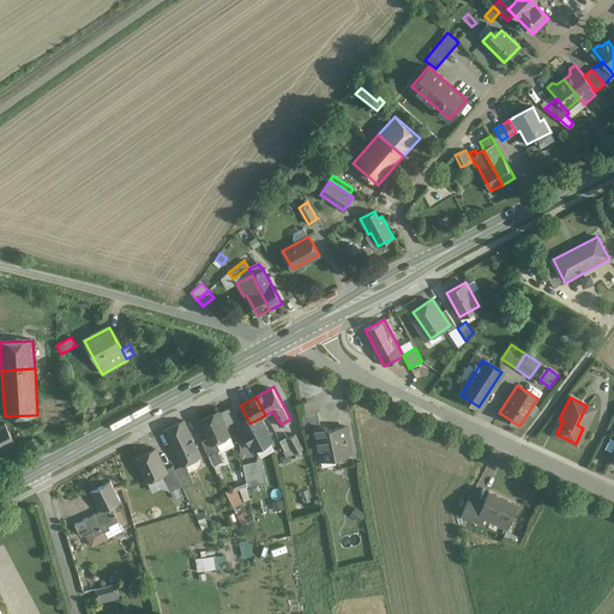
[(314,401),(302,403),(305,415),(317,413),(314,401)]
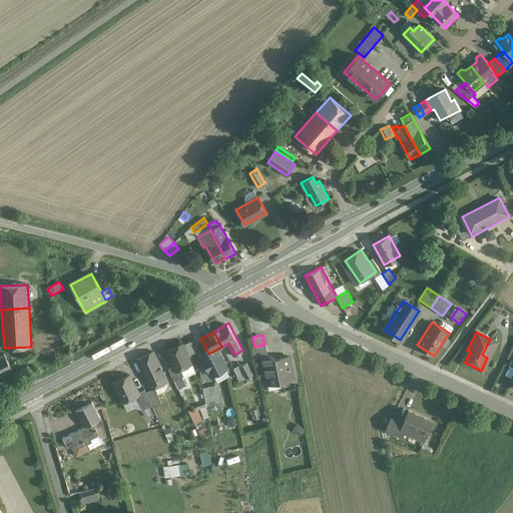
[(191,340),(183,344),(188,354),(193,352),(191,340)]
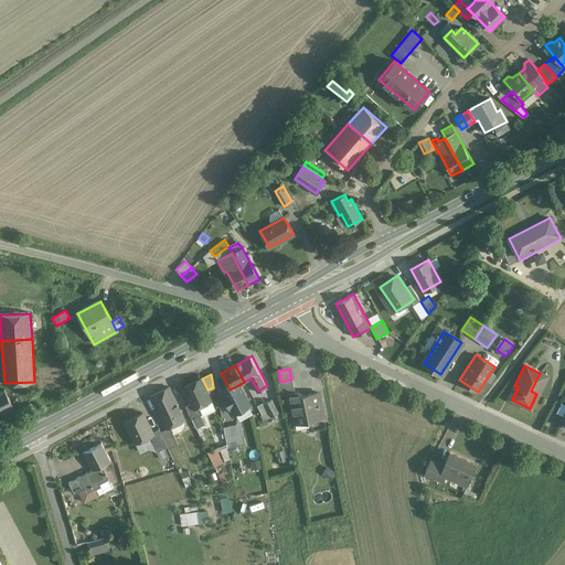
[(200,379),(183,386),(191,404),(194,408),(200,406),(211,401),(200,379)]
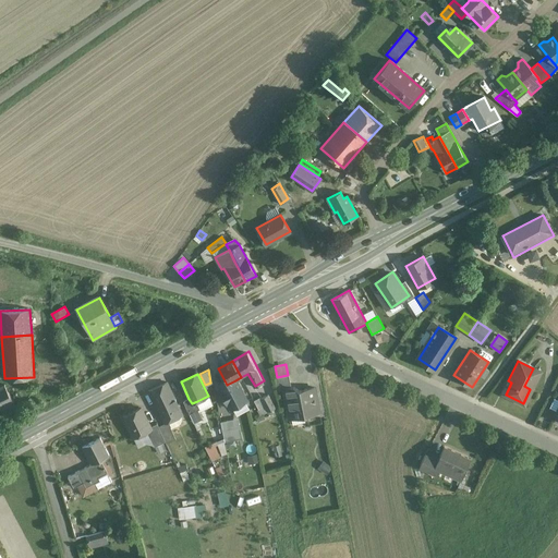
[(277,377),(275,378),(277,390),(283,389),(291,388),(289,375),(288,375),(277,377)]
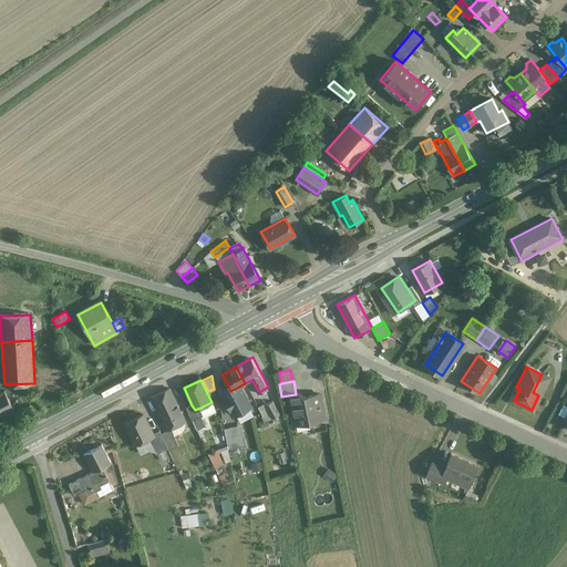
[(250,408),(239,387),(230,391),(225,394),(224,395),(226,399),(225,399),(230,411),(232,410),(235,415),(250,408)]
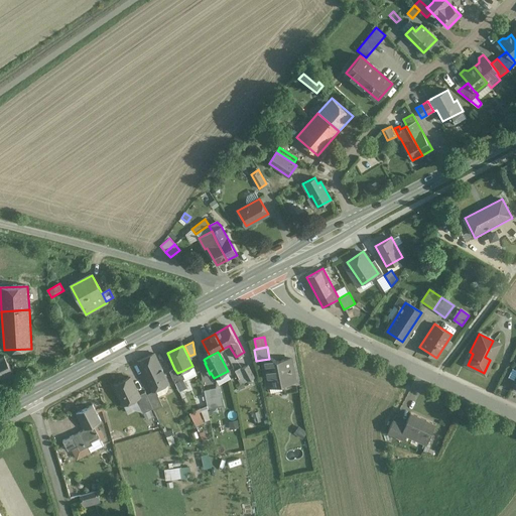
[(154,354),(138,362),(152,391),(168,383),(154,354)]
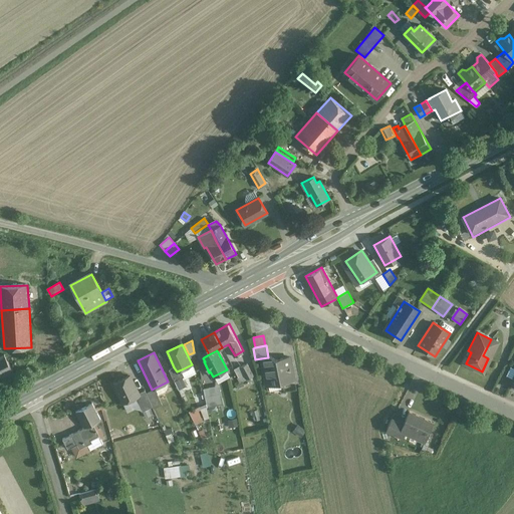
[(5,355),(0,358),(0,378),(14,372),(5,355)]
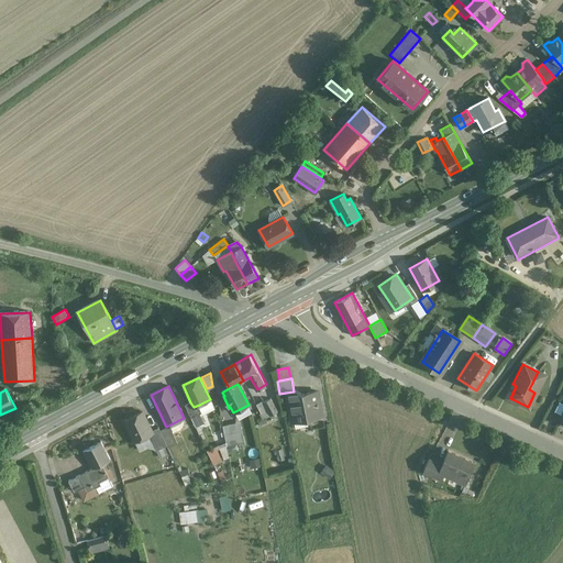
[(297,390),(294,392),(286,393),(293,422),(308,419),(307,418),(302,394),(302,395),(297,390)]
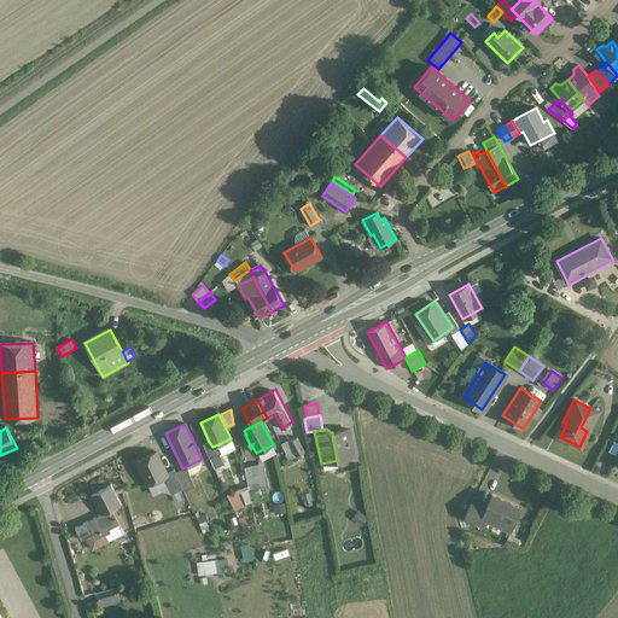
[(348,430),(332,432),(337,459),(354,455),(348,430)]
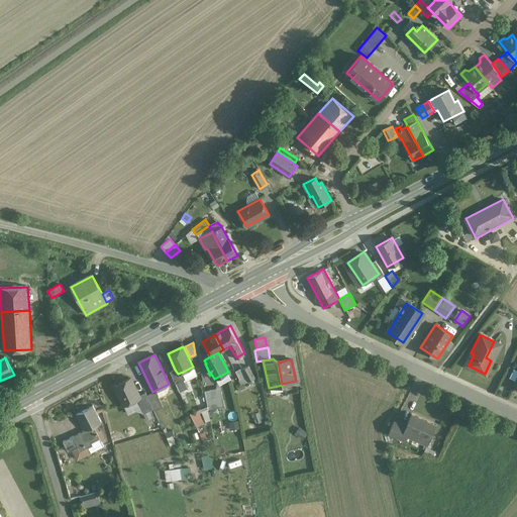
[(249,365),(241,370),(240,368),(235,370),(239,379),(238,380),(241,386),(256,378),(249,365)]
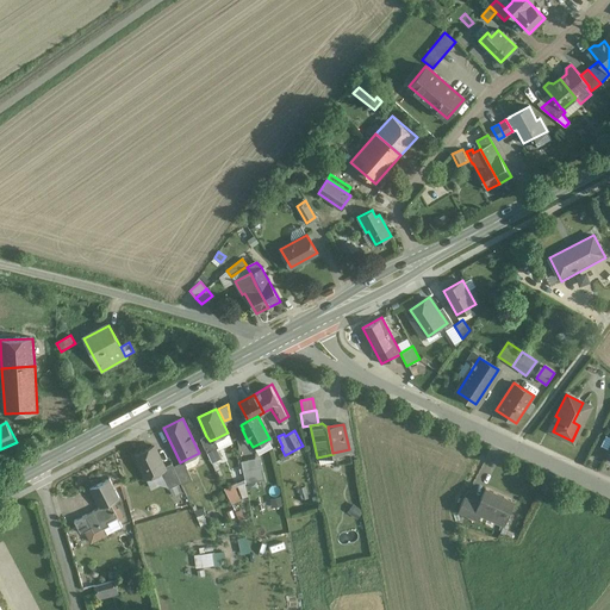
[(216,439),(210,441),(206,436),(200,439),(207,453),(219,447),(216,439)]
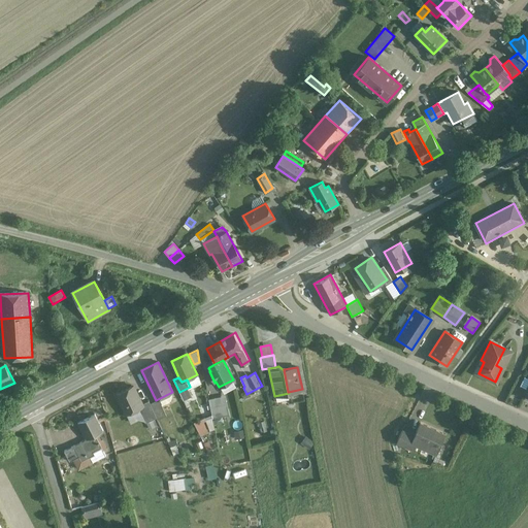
[(133,386),(117,394),(126,414),(138,408),(142,406),(142,404),(133,386)]
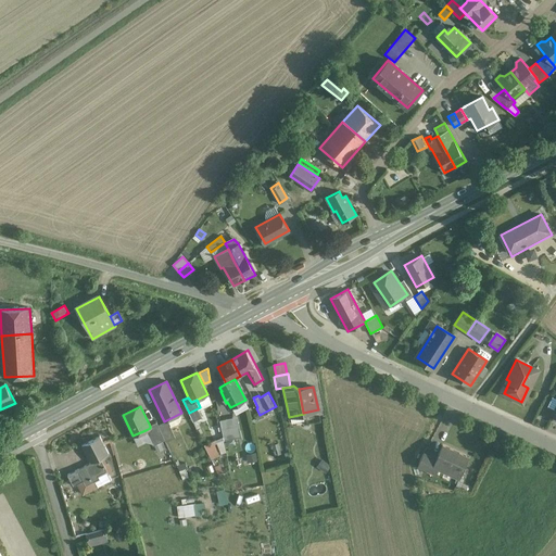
[(232,418),(219,421),(224,440),(237,438),(232,418)]
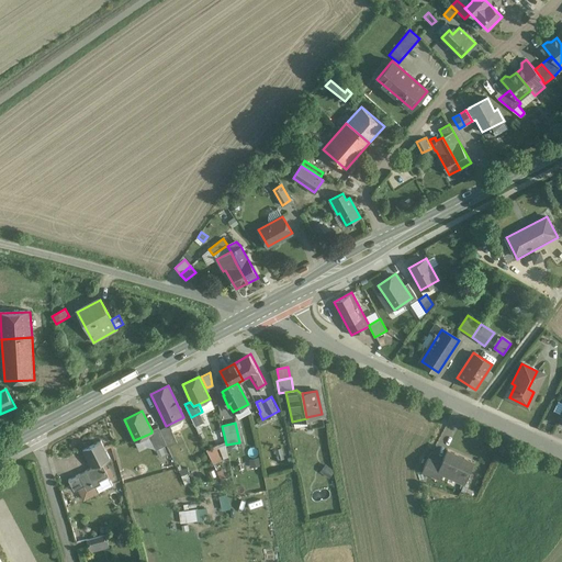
[(158,427),(152,430),(152,433),(147,435),(155,450),(167,445),(158,427)]
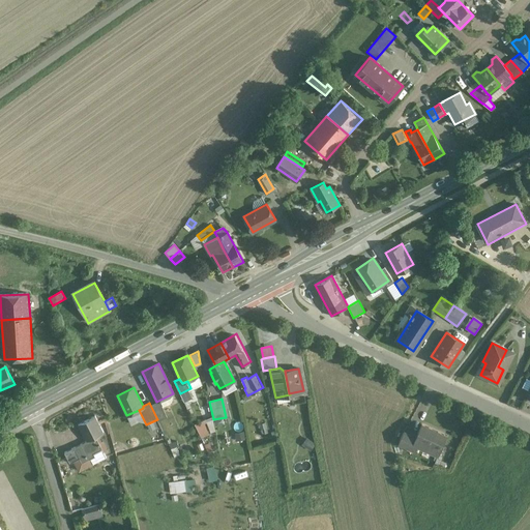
[(95,415),(78,424),(87,441),(81,444),(88,460),(90,459),(95,457),(92,451),(100,447),(102,452),(104,451),(96,437),(104,433),(95,415)]
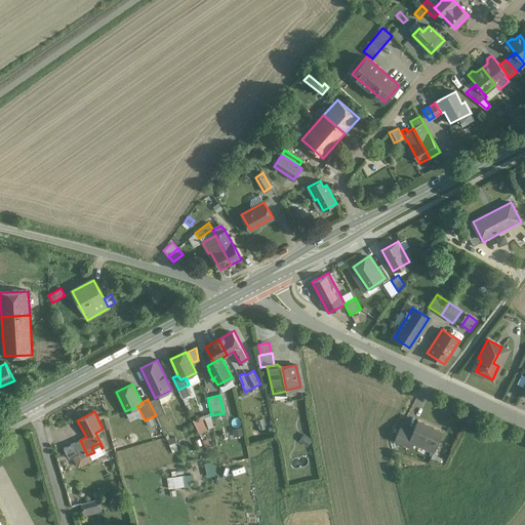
[(194,418),(198,432),(206,429),(202,415),(194,418)]
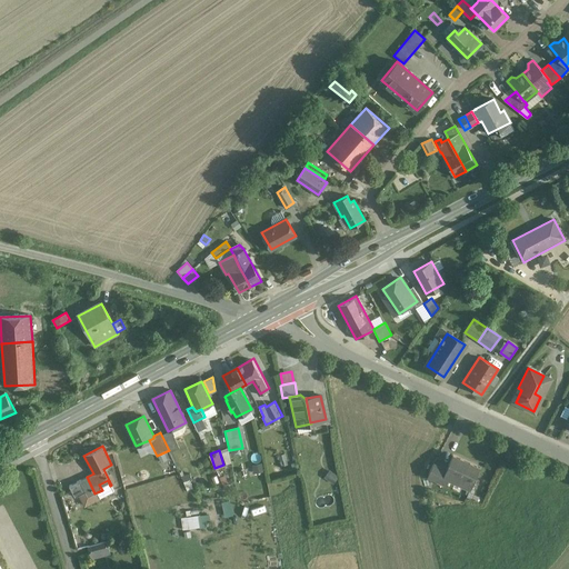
[(480,470),(455,457),(447,471),(443,477),(450,480),(470,490),(480,470)]
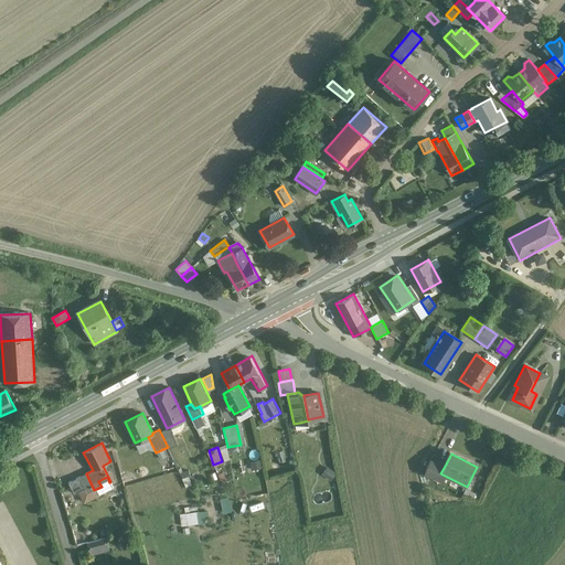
[(444,468),(432,461),(426,473),(445,482),(447,477),(440,473),(444,468)]
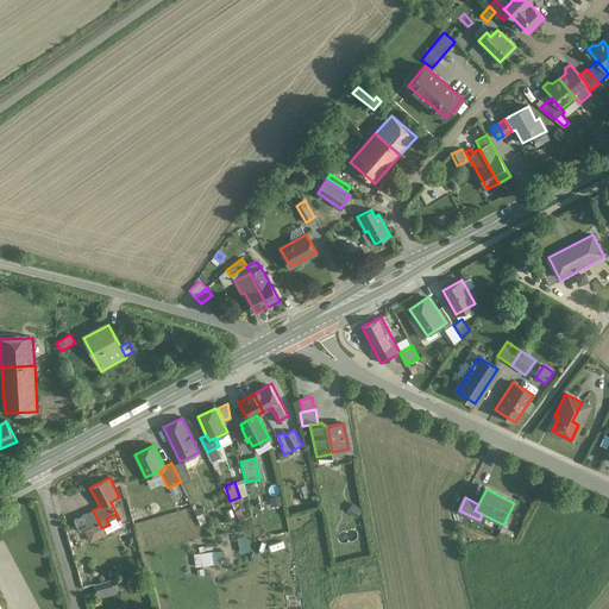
[(362,510),(355,506),(350,513),(357,518),(362,510)]
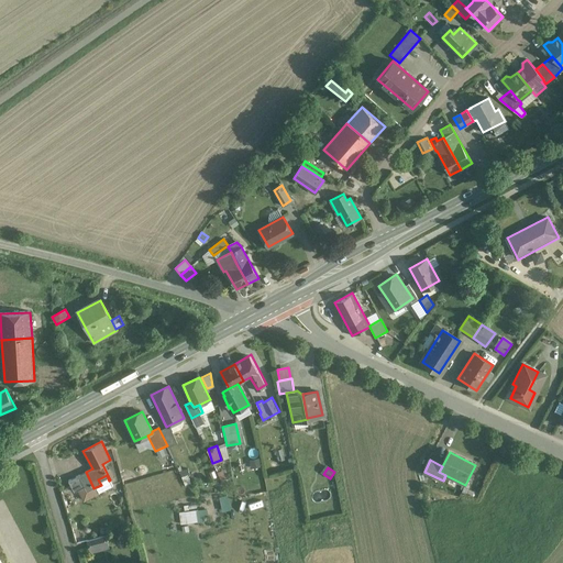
[(181,471),(185,484),(191,482),(188,468),(181,471)]
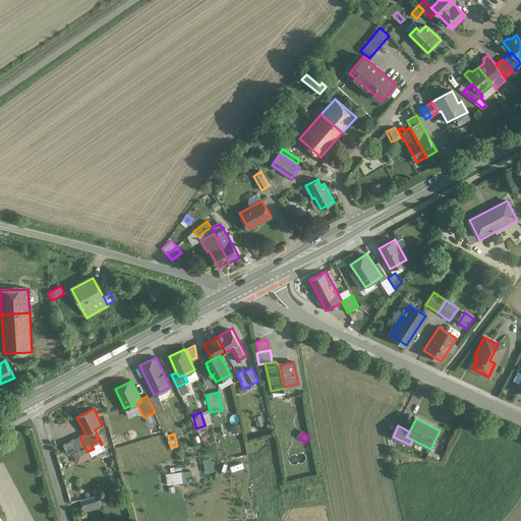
[(79,437),(72,440),(78,451),(80,455),(87,452),(79,437)]
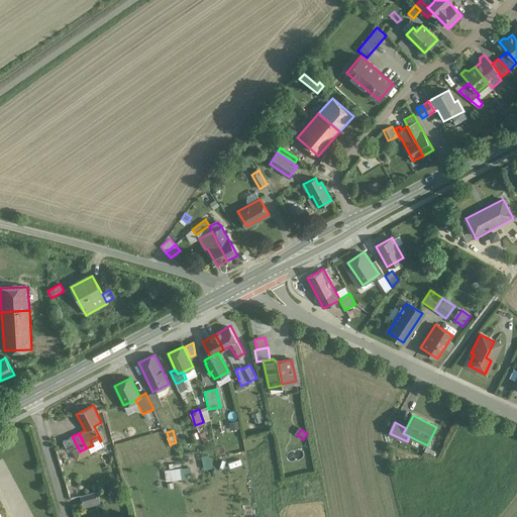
[(72,436),(63,441),(68,451),(73,449),(78,447),(72,436)]
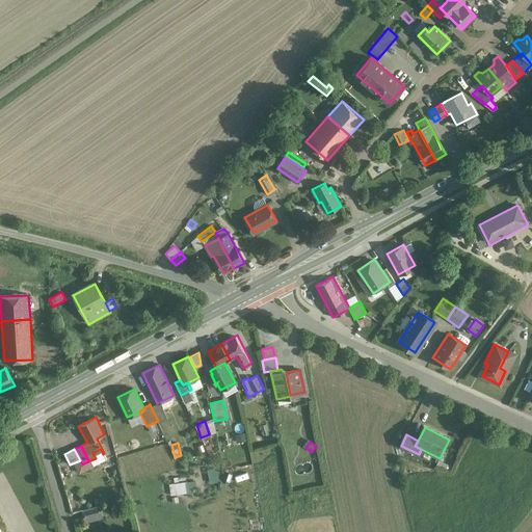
[(82,464),(80,460),(75,462),(80,473),(94,466),(90,460),(88,461),(82,464)]
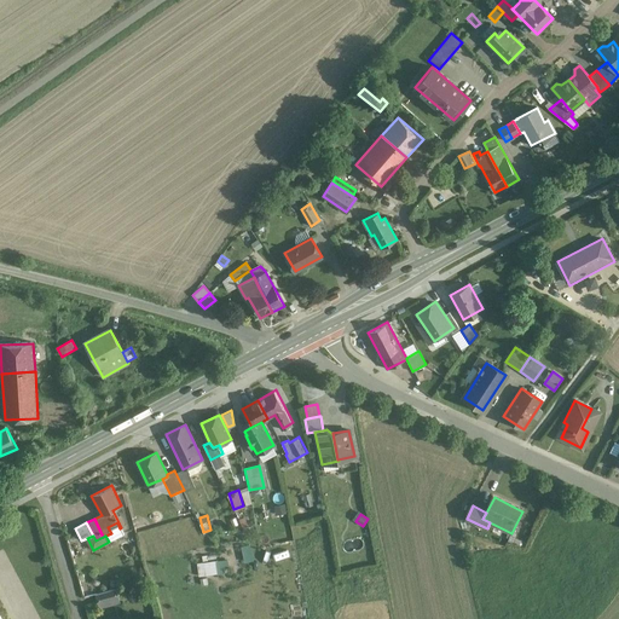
[(206,574),(226,573),(226,559),(204,560),(206,574)]
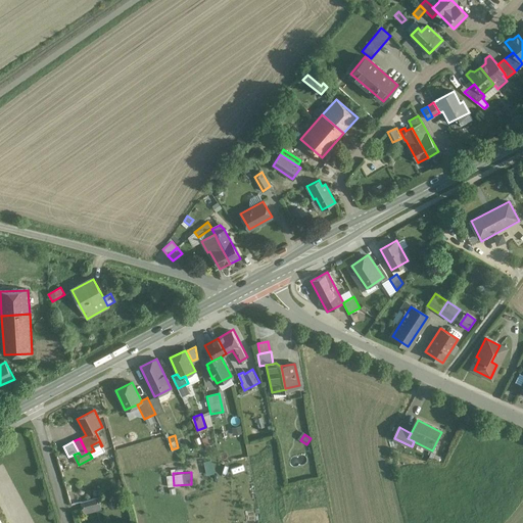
[(98,497),(81,503),(83,510),(100,506),(98,497)]
